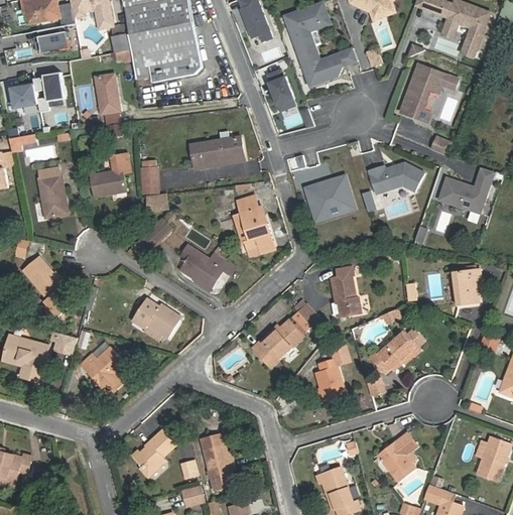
[(20,0),(25,22),(28,22),(24,2),(34,0),(20,0)]
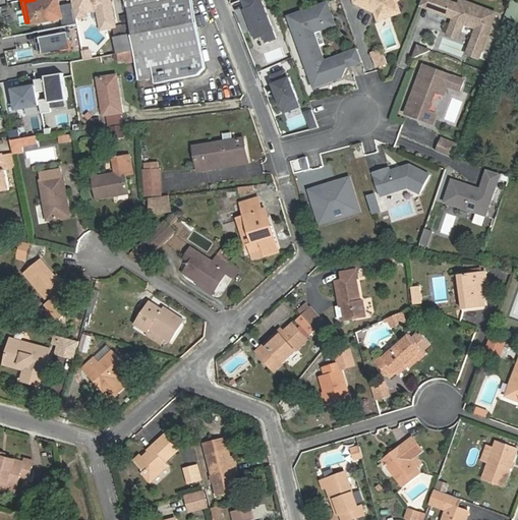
[(35,0),(24,2),(29,22),(59,16),(55,0),(35,0)]
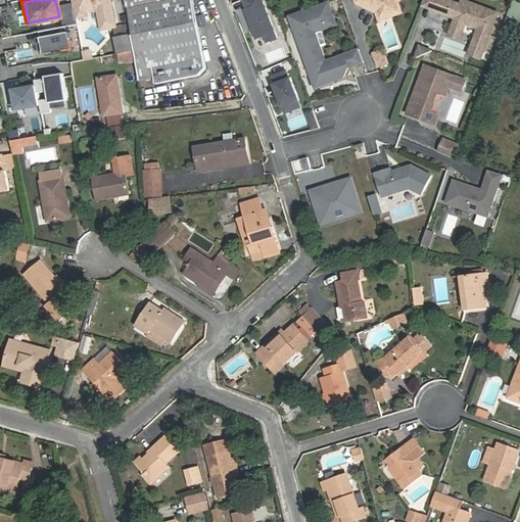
[(85,13),(84,10),(95,8),(99,28),(113,25),(107,0),(69,0),(74,16),(85,13)]
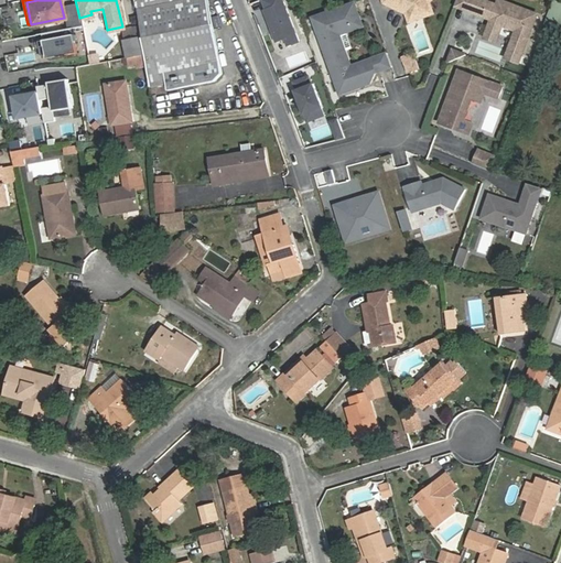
[(132,0),(140,35),(142,53),(143,64),(147,86),(165,83),(168,89),(214,79),(220,72),(218,61),(205,0),(132,0)]
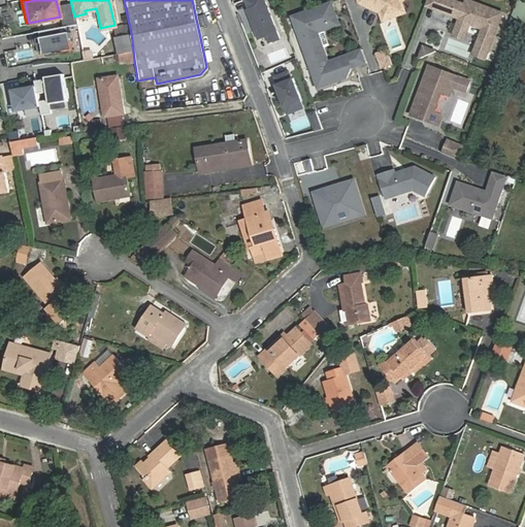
[(238,0),(253,39),(262,36),(264,42),(276,38),(263,0),(238,0)]
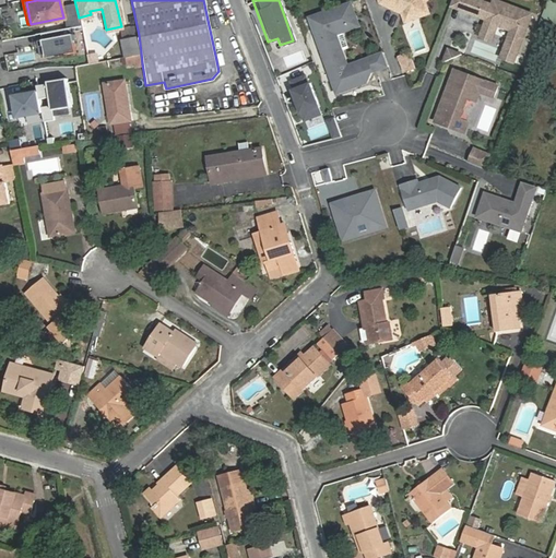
[(380,0),(382,4),(401,14),(404,10),(410,13),(412,12),(415,21),(429,15),(425,4),(430,0),(380,0)]
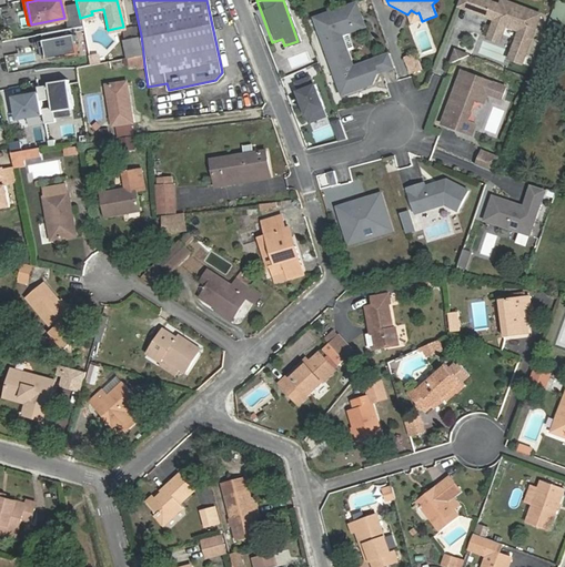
[(457,0),(456,3),(480,12),(484,0),(457,0)]
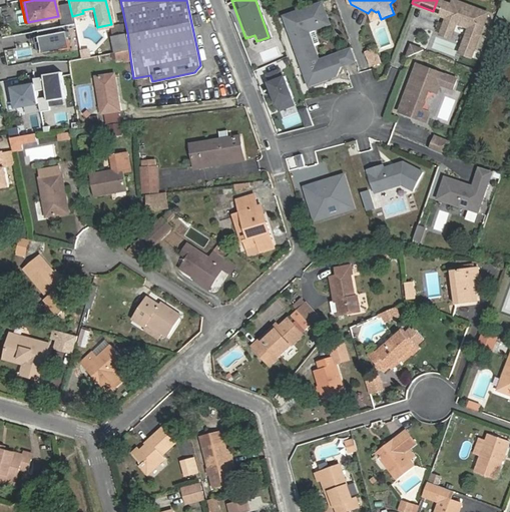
[(437,0),(433,11),(445,16),(450,3),(442,0),(437,0)]
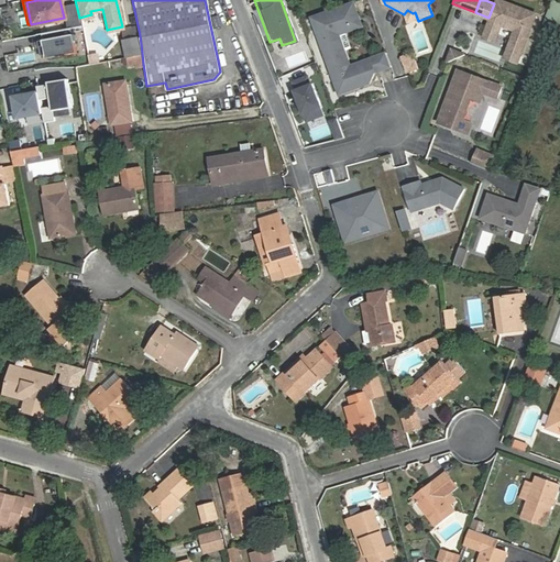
[(535,12),(502,0),(495,0),(494,3),(489,18),(485,28),(496,32),(500,23),(514,29),(505,50),(518,54),(535,12)]
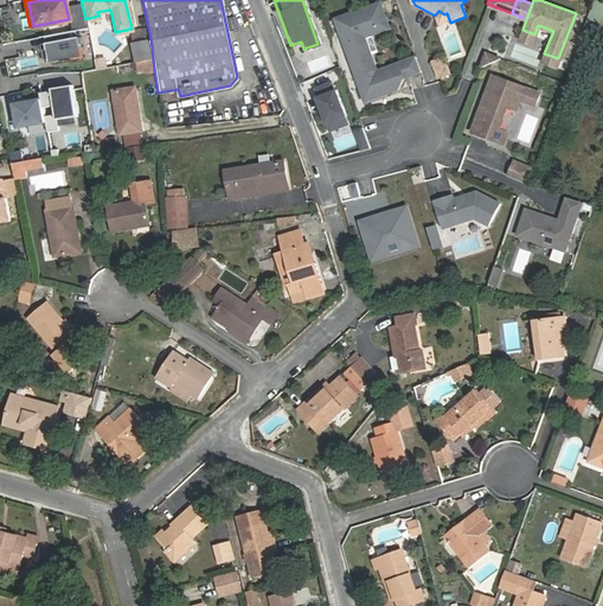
[(602,4),(594,0),(584,25),(602,31),(602,4)]
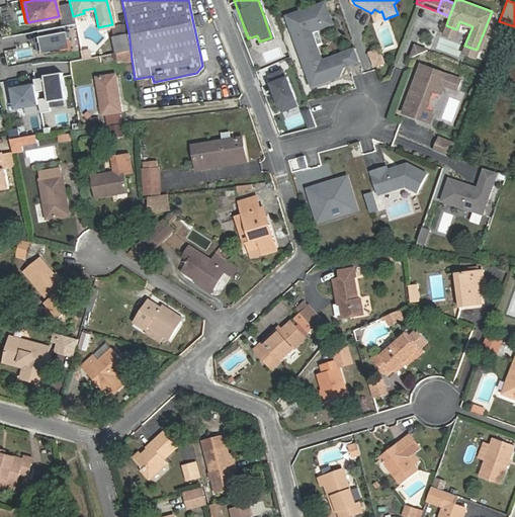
[(323,1),(283,15),(287,26),(299,22),(297,16),(318,8),(322,10),(327,24),(330,23),(323,1)]
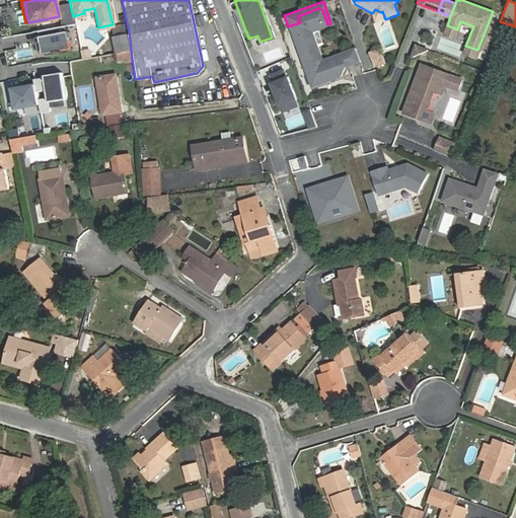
[(300,22),(288,26),(309,86),(338,76),(344,66),(340,53),(321,60),(316,46),(310,47),(306,37),(310,30),(327,24),(322,10),(318,8),(298,16),(300,22)]
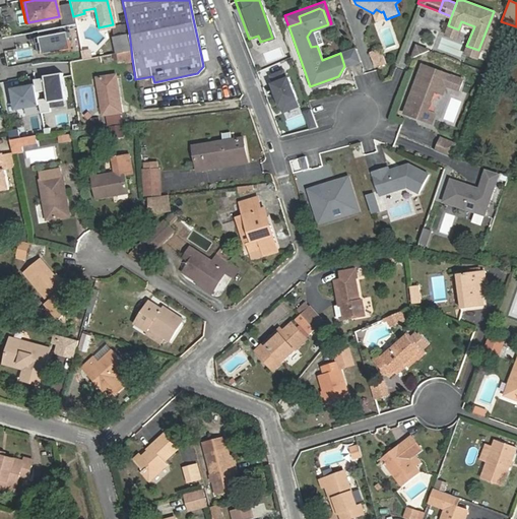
[(378,22),(386,19),(383,11),(381,12),(376,9),(373,13),(375,14),(378,22)]
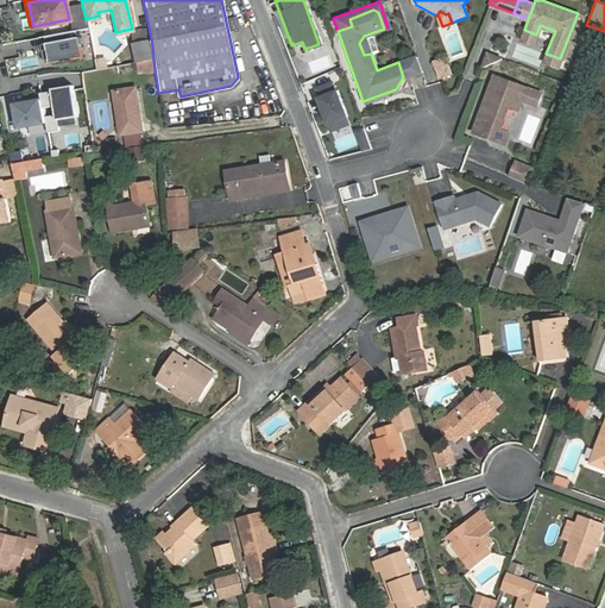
[(147,27),(128,32),(131,44),(150,41),(147,27)]
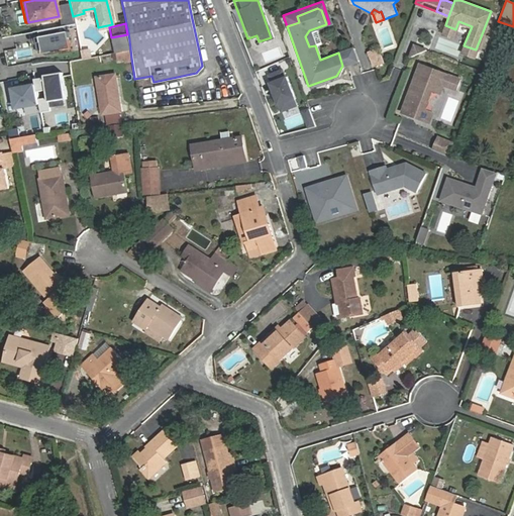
[(445,25),(442,32),(452,36),(455,29),(445,25)]
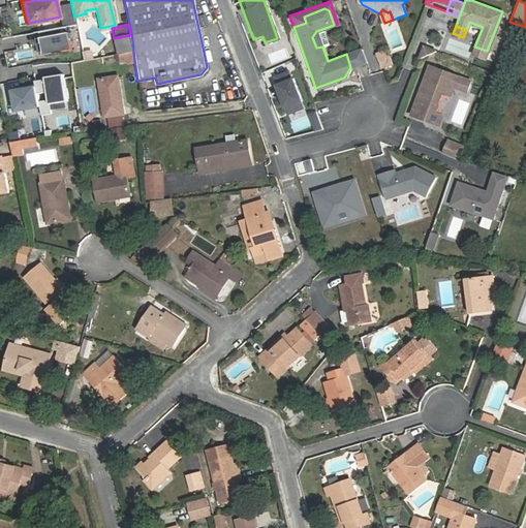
[(66,33),(38,37),(41,54),(68,49),(66,33)]
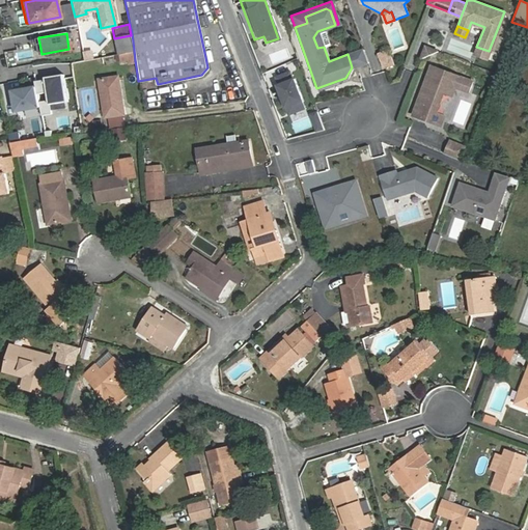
[(131,35),(114,38),(117,53),(134,50),(131,35)]
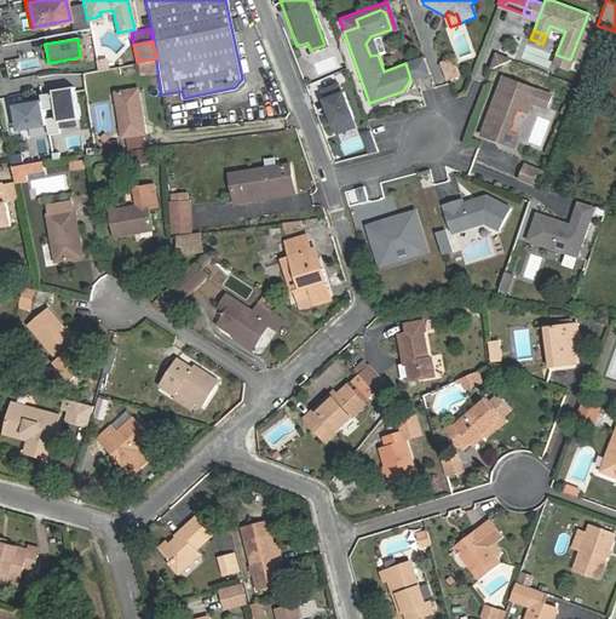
[(510,59),(495,53),(489,68),(510,59)]
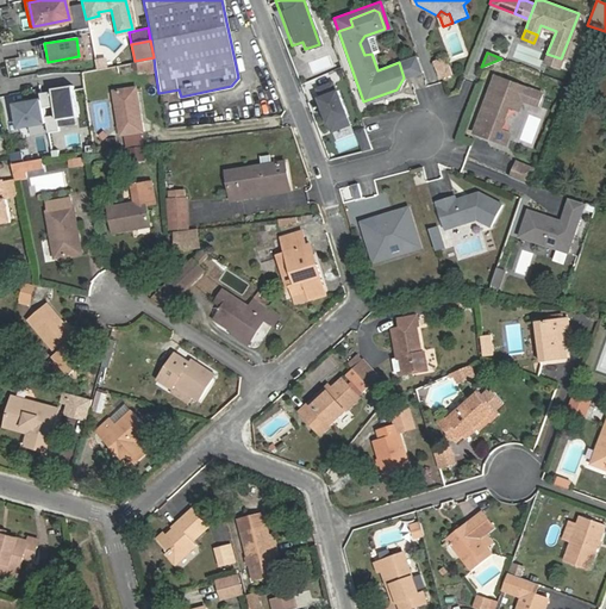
[(547,54),(544,61),(558,66),(561,58),(547,54)]
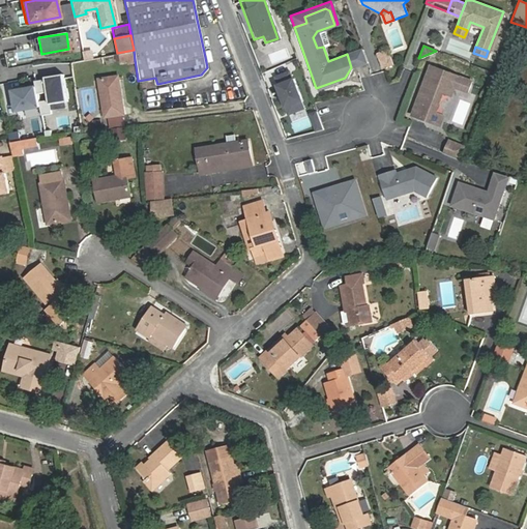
[(80,51),(82,60),(91,58),(89,49),(80,51)]
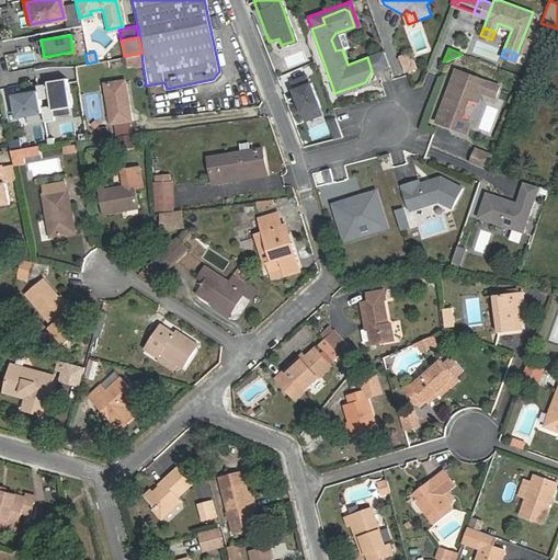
[(383,52),(367,57),(372,71),(388,66),(384,55),(383,52)]
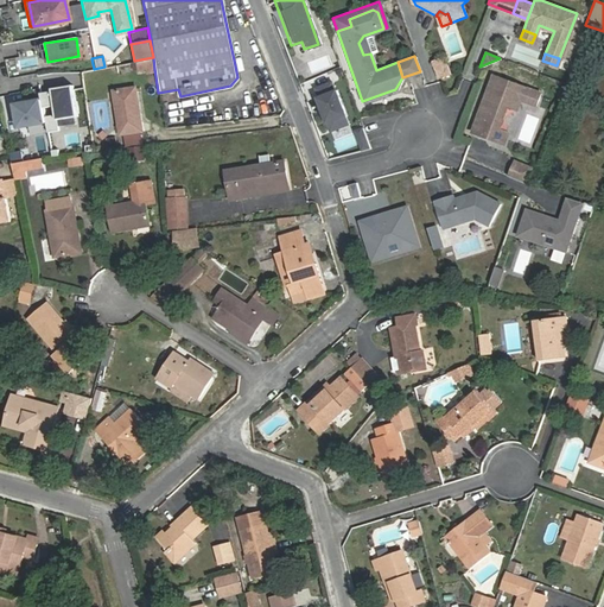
[(134,61),(135,68),(145,67),(145,71),(154,69),(153,57),(134,61)]
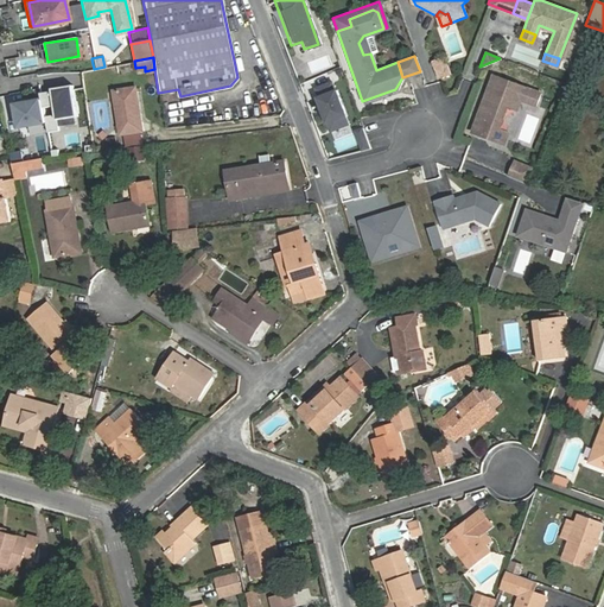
[(440,65),(430,69),(436,84),(446,81),(440,65)]
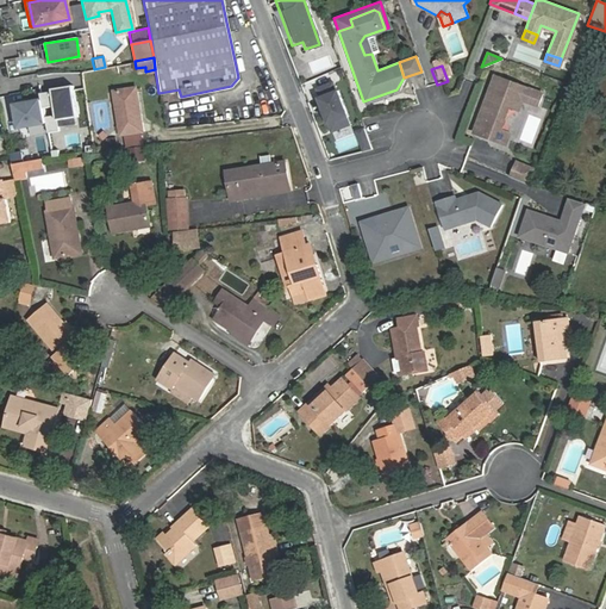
[(531,88),(492,74),(473,126),(479,129),(476,134),(494,140),(498,129),(507,105),(510,95),(520,99),(526,101),(531,88)]
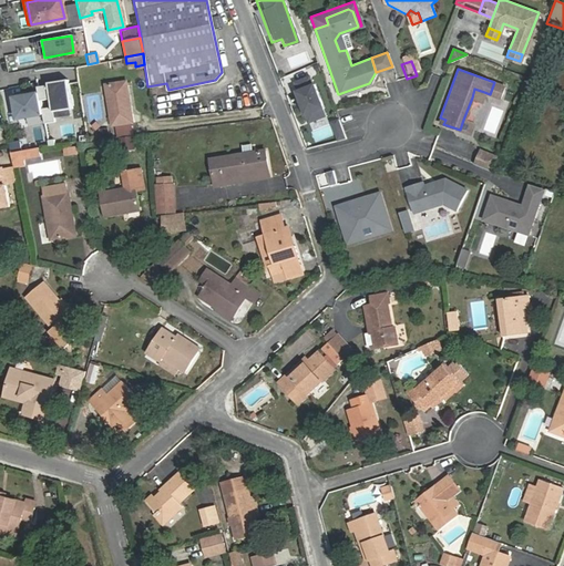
[(308,74),(288,82),(305,123),(325,115),(308,74)]
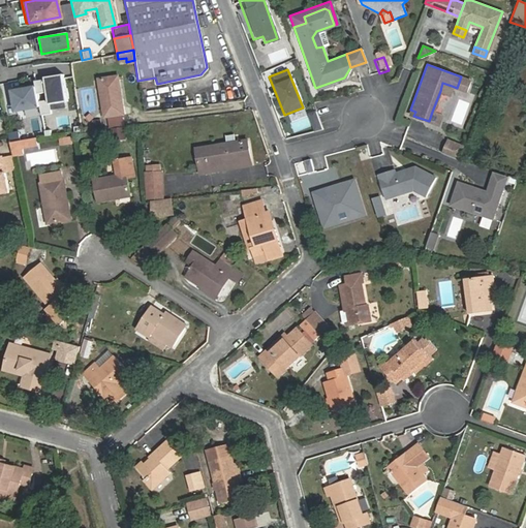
[(44,75),(34,78),(35,86),(36,90),(48,88),(49,96),(38,97),(39,105),(40,112),(51,110),(49,100),(66,98),(63,70),(50,72),(51,78),(45,79),(44,75)]
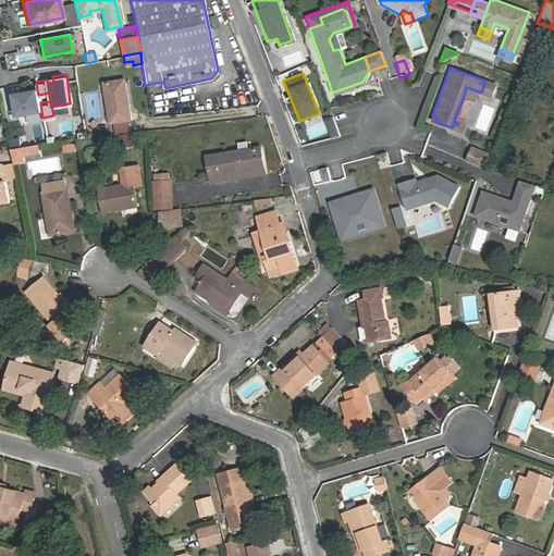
[(121,78),(101,82),(108,121),(111,121),(127,119),(121,78)]
